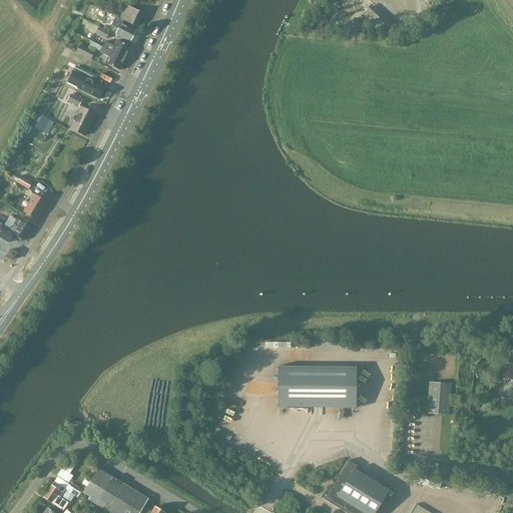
[(125,5),(118,18),(137,28),(144,15),(125,5)]
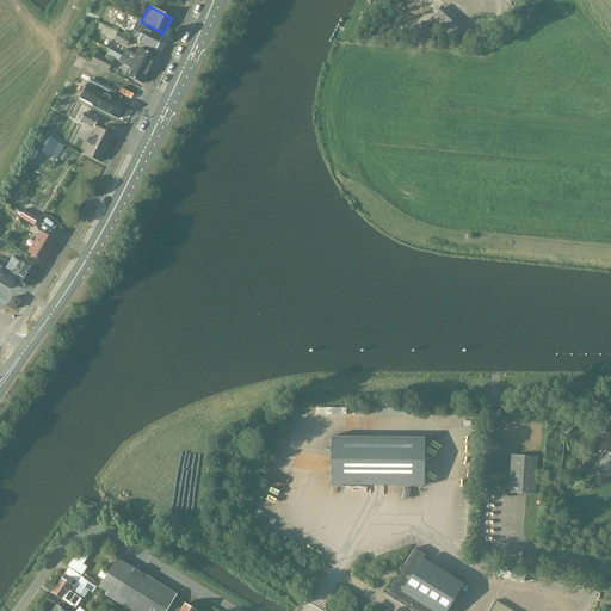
[(438,8),(430,17),(460,43),(467,36),(438,8)]
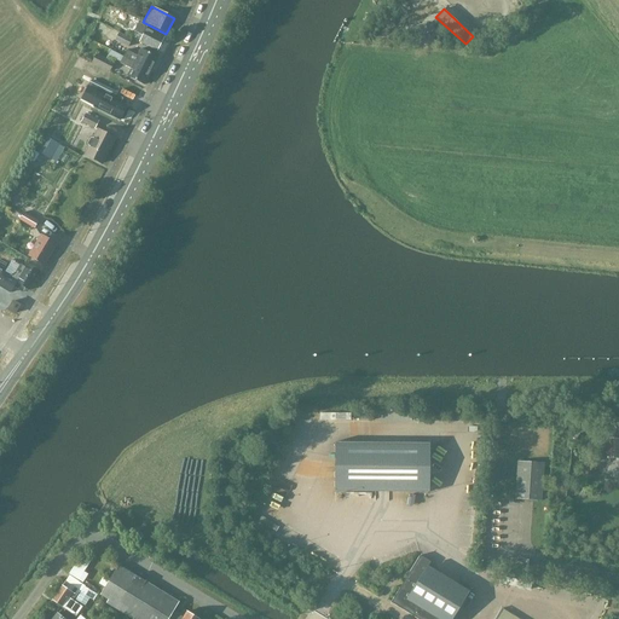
[(138,21),(133,32),(140,35),(138,42),(156,52),(163,36),(151,32),(152,28),(145,24),(138,21)]
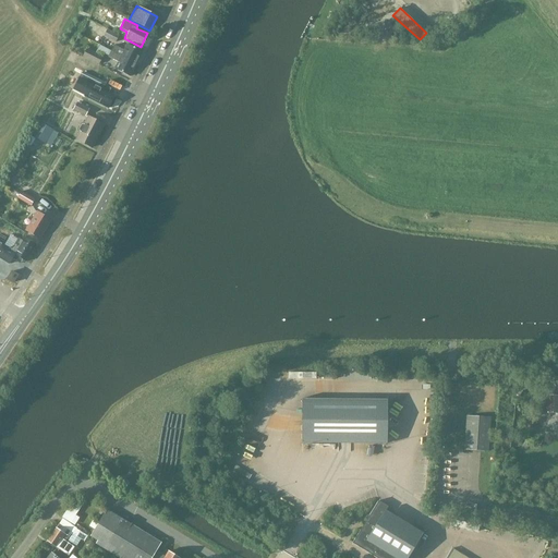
[(114,43),(118,36),(106,31),(102,37),(114,43)]
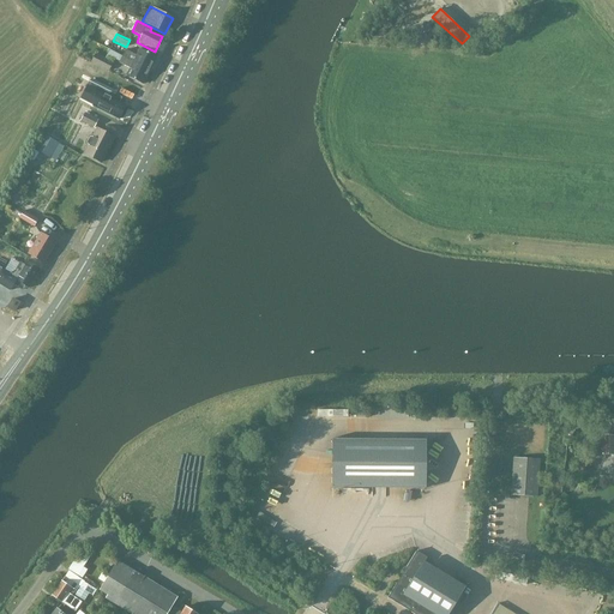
[(124,49),(121,56),(149,71),(156,58),(138,48),(134,55),(124,49)]
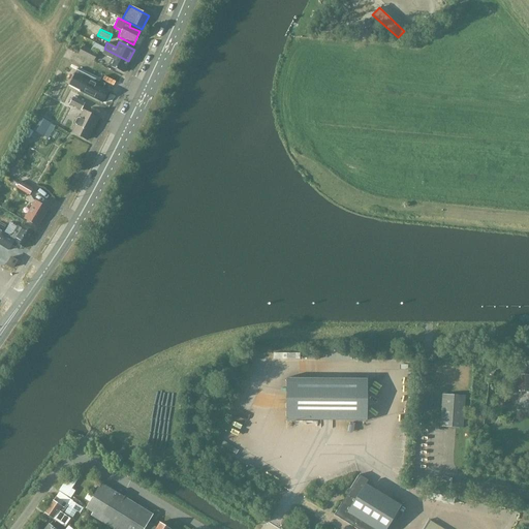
[(81,47),(78,55),(93,62),(96,54),(81,47)]
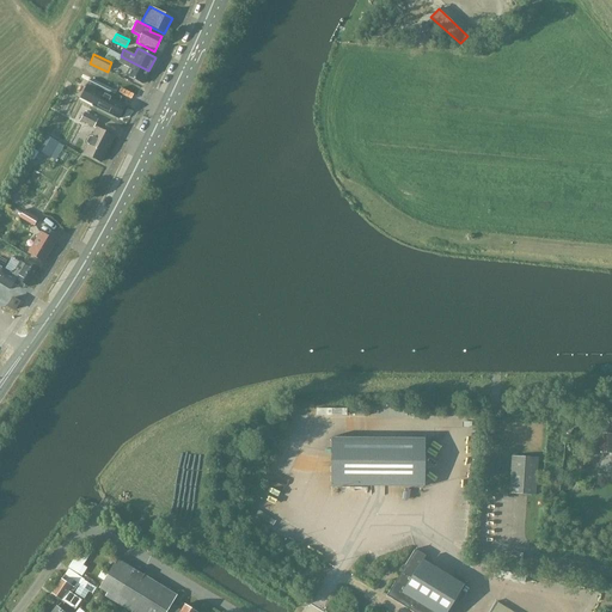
[(121,56),(117,62),(128,68),(124,75),(141,84),(148,71),(121,56)]
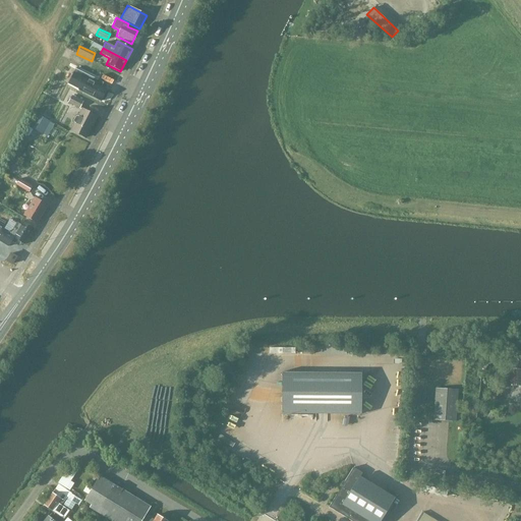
[(103,83),(97,79),(97,80),(75,69),(74,70),(73,70),(67,84),(77,90),(76,90),(101,102),(101,100),(103,101),(106,96),(106,95),(108,91),(106,91),(107,90),(101,87),(103,83)]
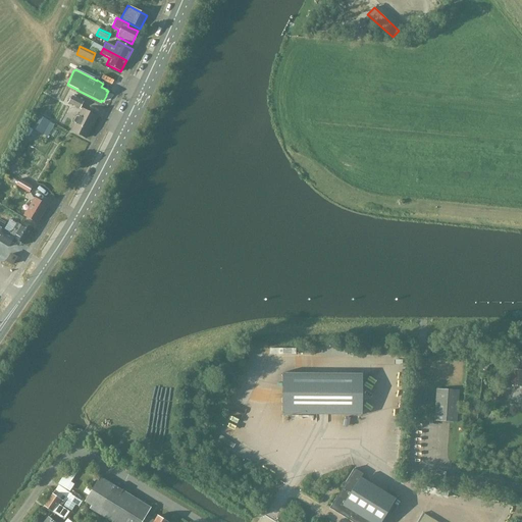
[(71,96),(67,103),(79,109),(83,102),(71,96)]
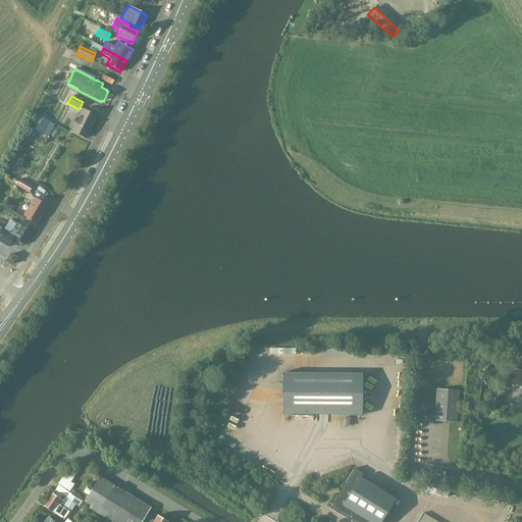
[(73,123),(69,131),(85,138),(96,116),(81,109),(76,116),(75,116),(72,121),(73,123)]
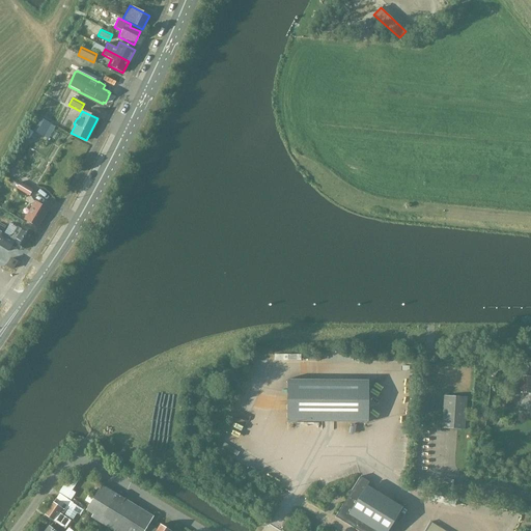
[(36,116),(31,126),(45,134),(50,124),(36,116)]
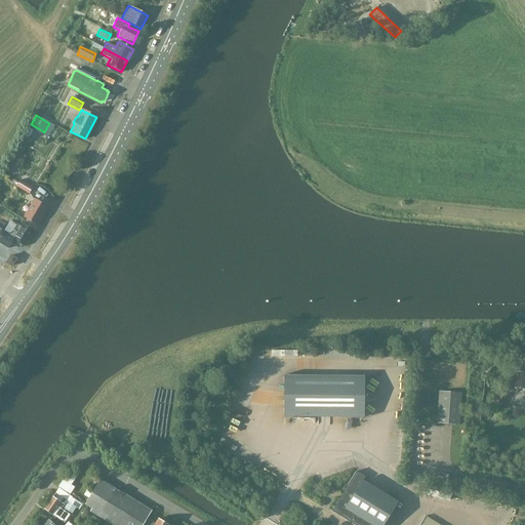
[(18,180),(14,187),(28,194),(32,188),(18,180)]
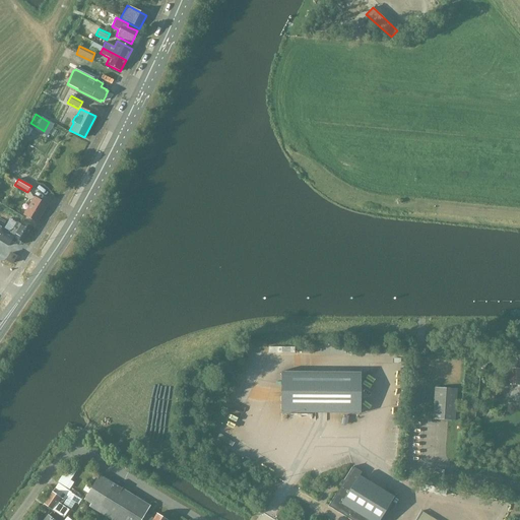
[(34,197),(22,215),(36,223),(47,205),(34,197)]
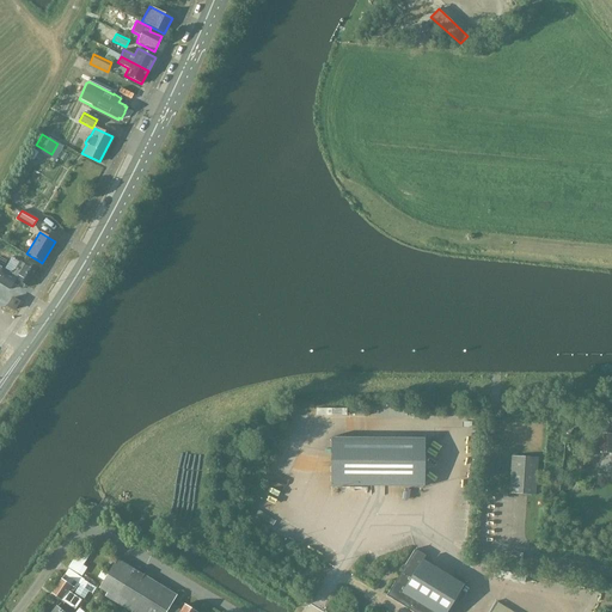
[(0,283),(10,291),(16,280),(28,288),(40,269),(26,261),(23,264),(19,262),(13,270),(8,268),(7,270),(0,267),(0,283)]
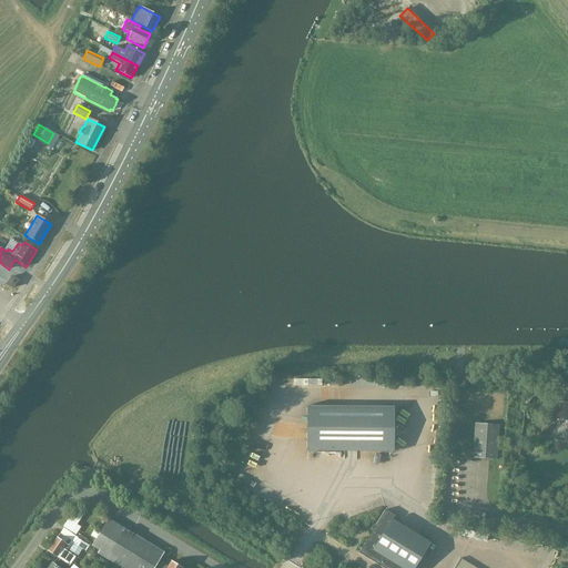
[(11,276),(7,284),(12,288),(17,281),(11,276)]
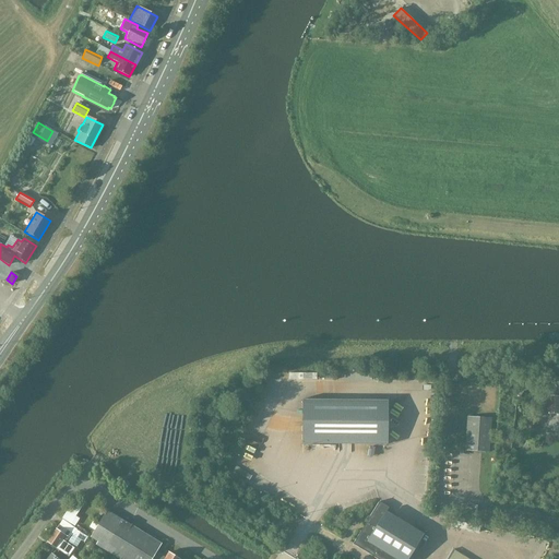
[(558,396),(548,396),(547,413),(558,414),(558,396)]
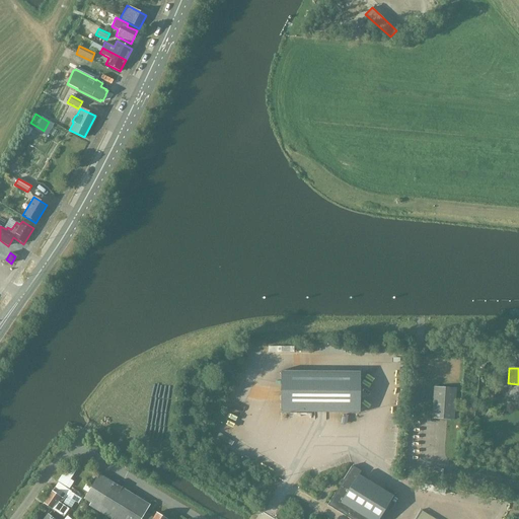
[(358,372),(281,371),(280,411),(358,412),(358,372)]
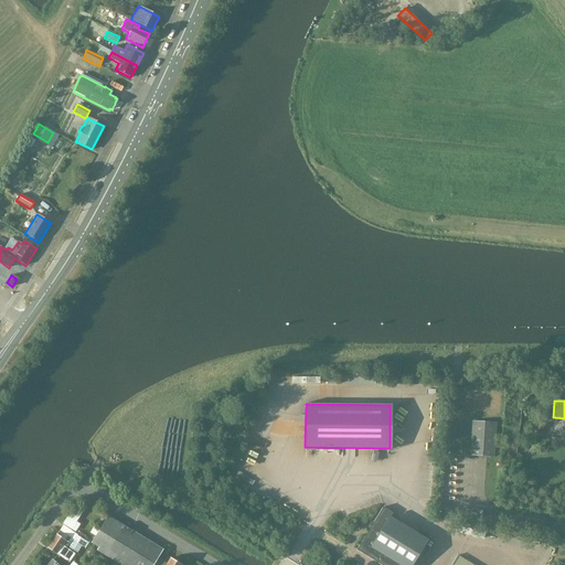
[(468,456),(484,457),(493,457),(496,423),(471,422),(468,456)]
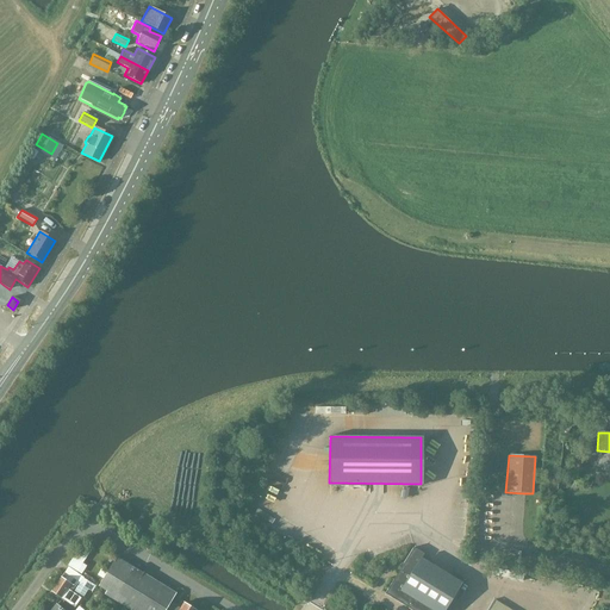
[(85,571),(91,562),(87,560),(95,546),(86,539),(72,561),(85,571)]
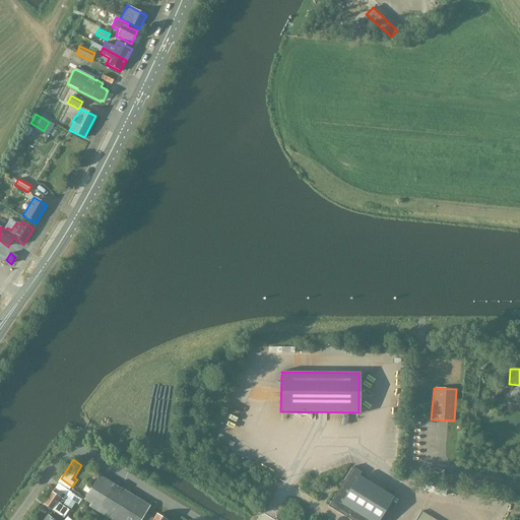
[(351,466),(327,506),(349,519),(378,519),(394,493),(385,488),(383,492),(358,476),(361,472),(351,466)]
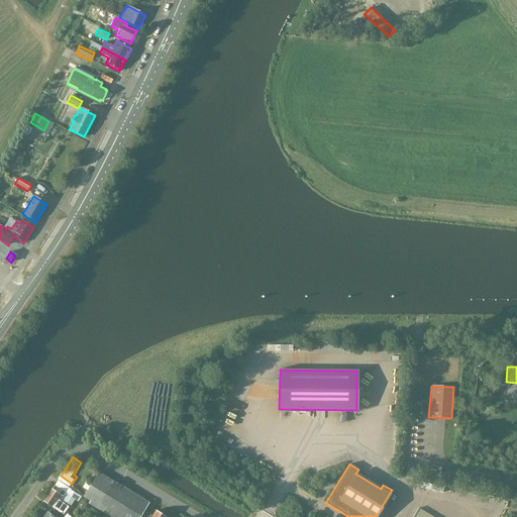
[(150,516),(152,515),(143,510),(148,503),(98,472),(83,497),(90,501),(88,504),(109,516),(150,516)]
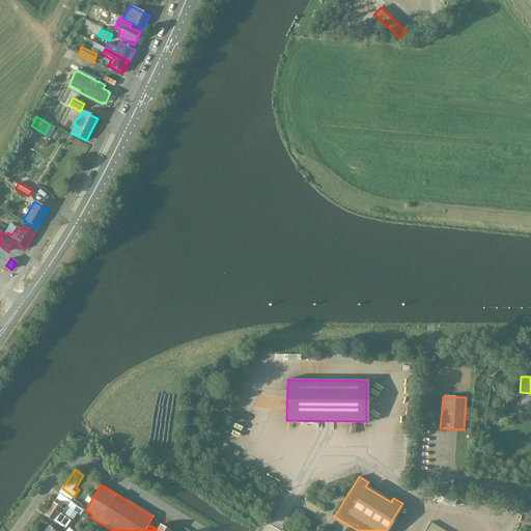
[(55,498),(44,514),(64,529),(70,521),(62,515),(65,511),(63,509),(66,506),(55,498)]
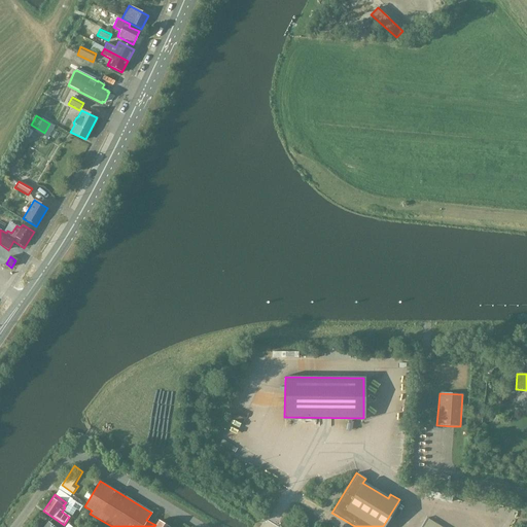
[(79,515),(84,501),(74,497),(69,511),(79,515)]
